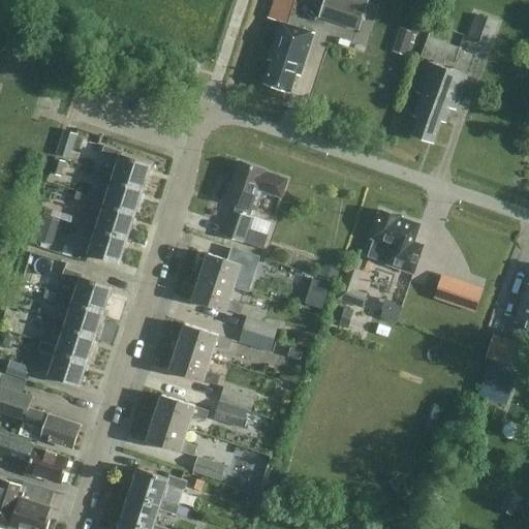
[(322,0),(317,18),(359,31),(367,5),(350,0),(322,0)]
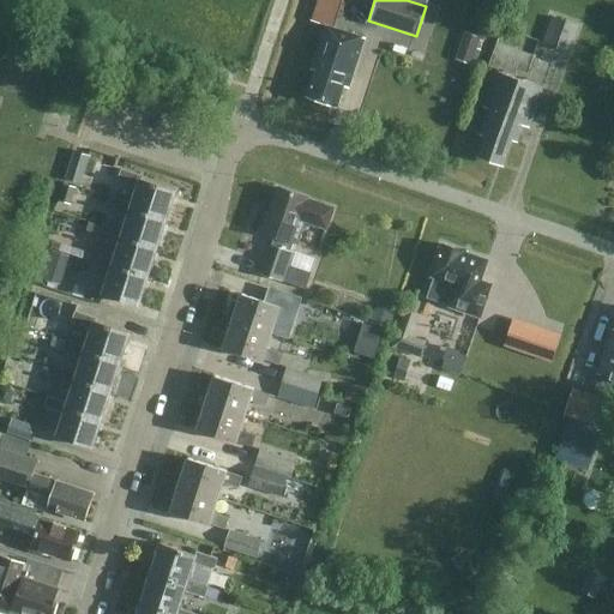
[(542,43),(569,53),(578,28),(552,18),(542,43)]
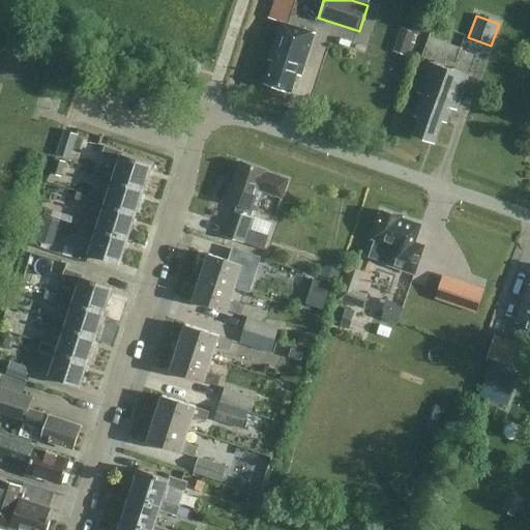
[(299,76),(314,33),(288,25),(281,23),(269,60),(272,61),(265,83),(290,92),(296,75),(299,76)]
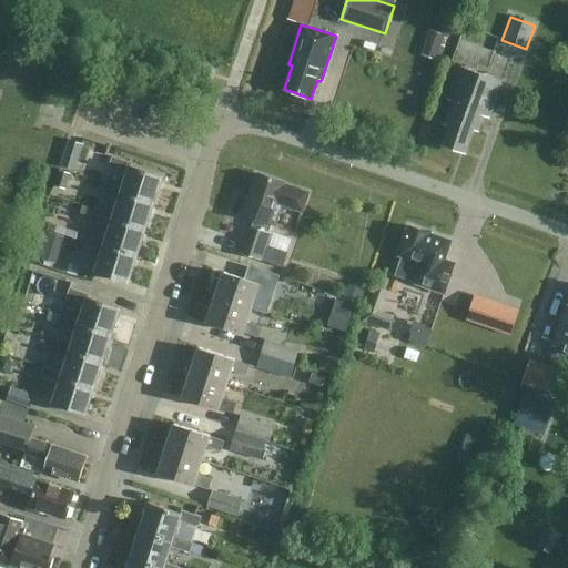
[(436,60),(444,34),(430,30),(422,54),(436,60)]
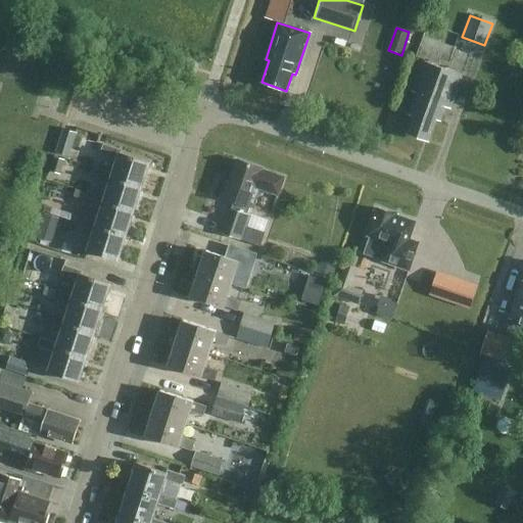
[(415,56),(447,67),(454,47),(422,36),(415,56)]
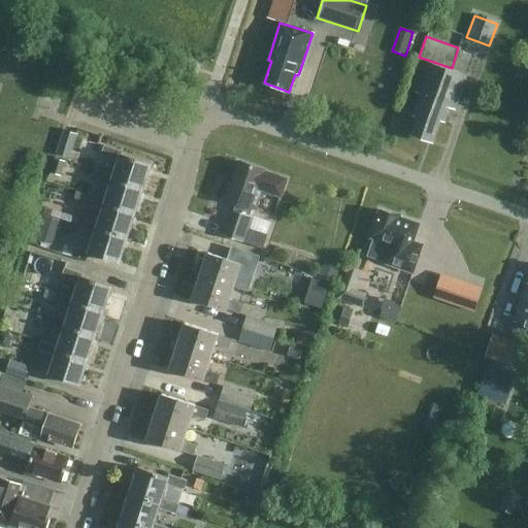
[(433,141),(439,121),(444,123),(449,108),(454,110),(466,75),(426,62),(416,92),(420,94),(411,116),(416,118),(410,133),(433,141)]
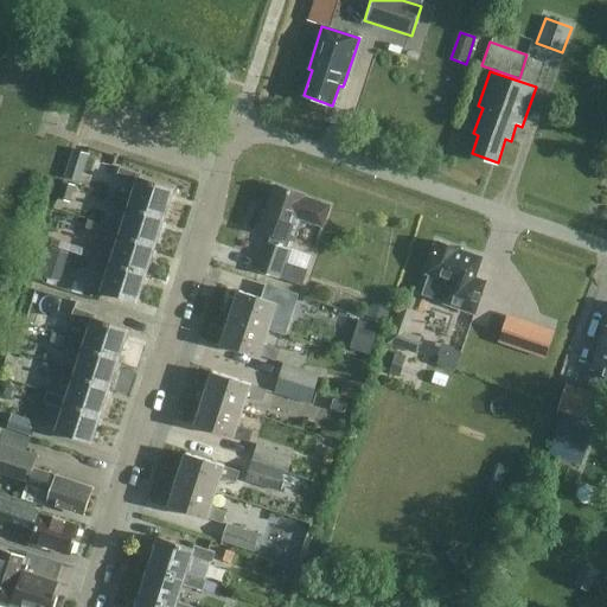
[(72,153),(65,179),(77,183),(85,157),(72,153)]
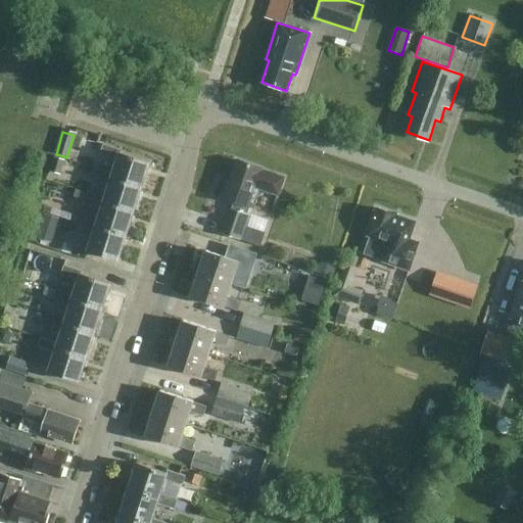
[(110,177),(141,187),(149,162),(120,153),(121,150),(102,144),(99,153),(116,158),(111,174),(110,177)]
